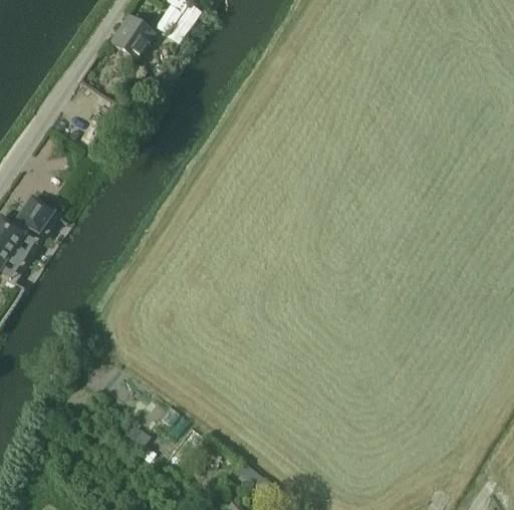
[(167,36),(168,37),(178,44),(201,12),(188,3),(188,2),(185,0),(174,0),(156,27),(168,35),(167,36)]
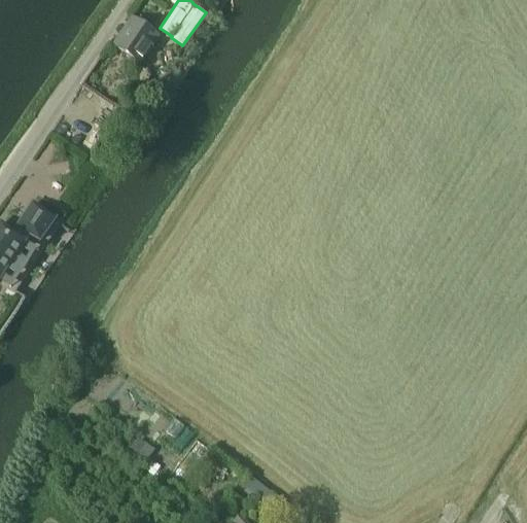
[(159,35),(132,16),(113,43),(140,62),(159,35)]
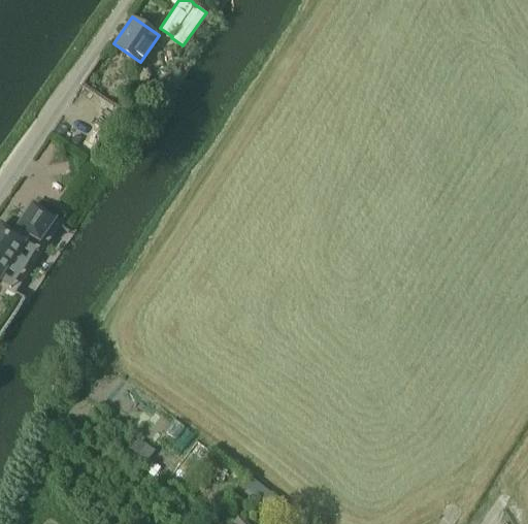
[(20,229),(17,234),(0,222),(0,281),(27,239),(25,238),(28,233),(40,241),(56,219),(33,203),(17,227),(20,229)]
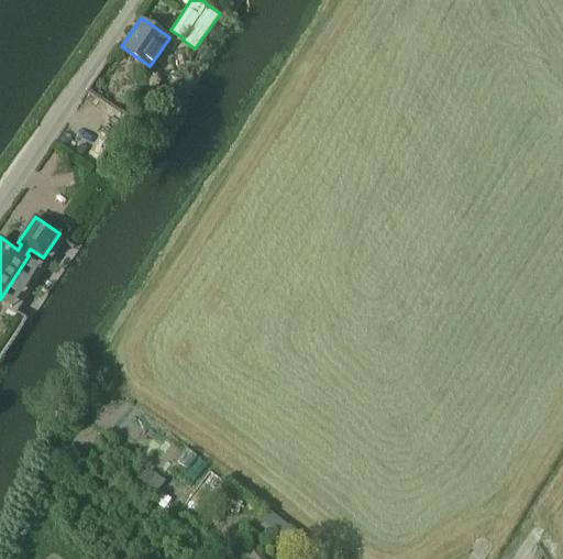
[(271,508),(263,519),(295,541),(302,530),(271,508)]
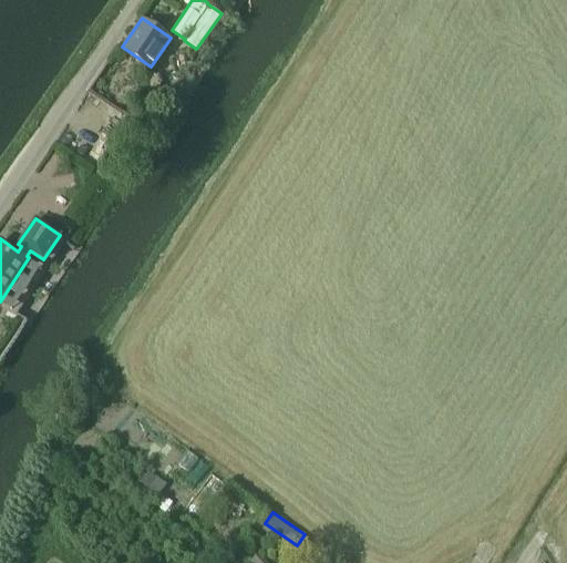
[(269,562),(259,551),(251,558),(255,562),(269,562)]
